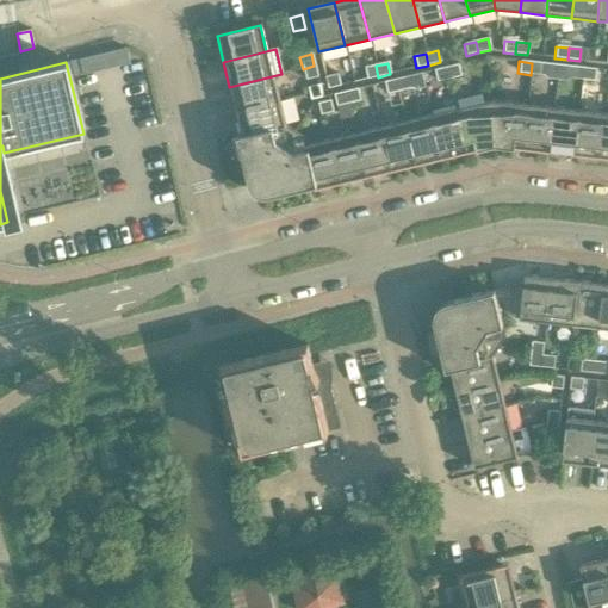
[(532,63),(531,75),(543,76),(545,80),(556,81),(557,66),(544,64),(532,63)]
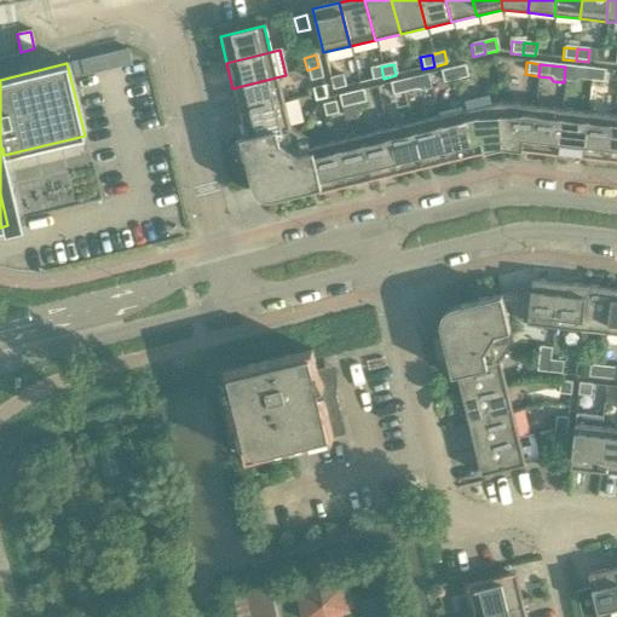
[(318,67),(307,70),(310,82),(322,79),(318,67)]
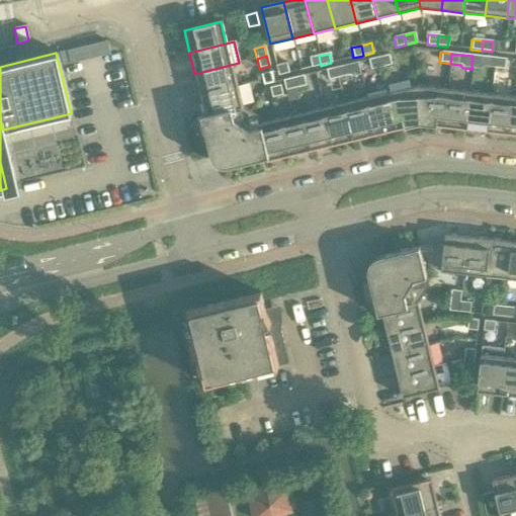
[(321,66),(319,56),(309,58),(311,68),(321,66)]
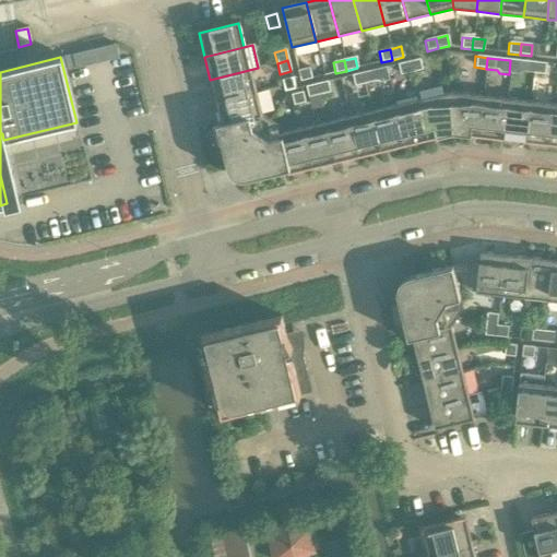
[(419,60),(409,62),(411,73),(422,70),(419,60)]
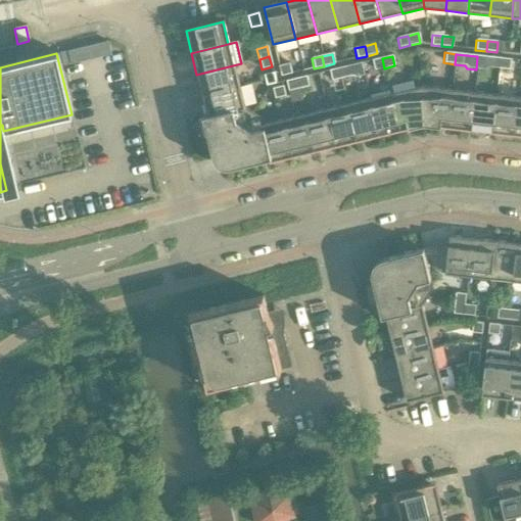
[(477,56),(476,69),(484,70),(487,67),(498,68),(499,58),(488,57),(477,56)]
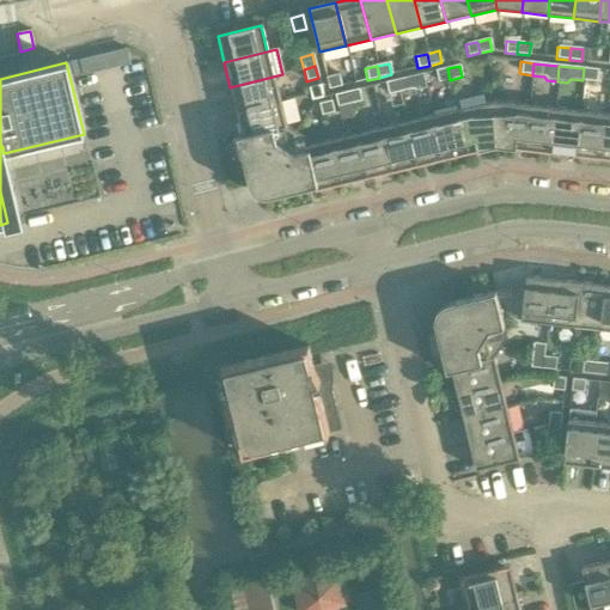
[(450,80),(447,68),(435,71),(438,83),(450,80)]
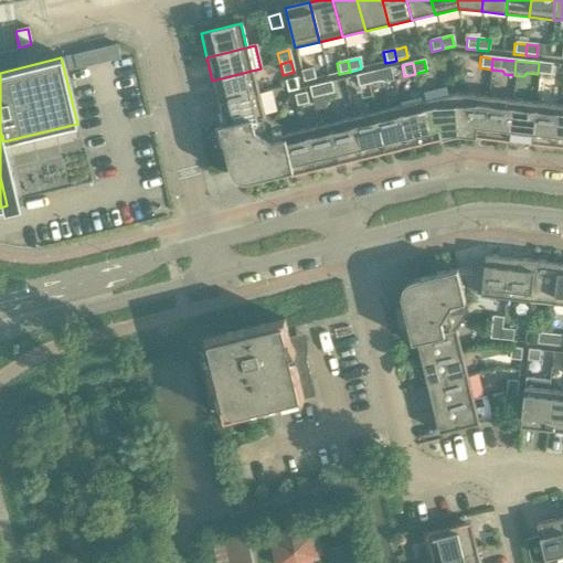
[(539,63),(538,74),(550,76),(551,65),(539,63)]
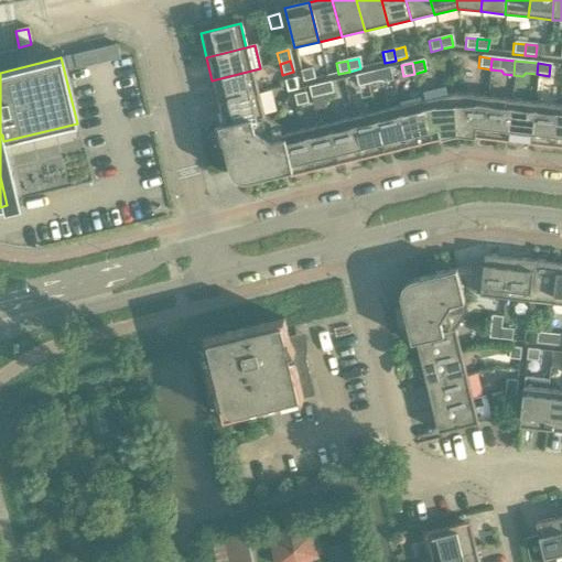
[(388,68),(366,74),(368,85),(379,83),(384,84),(391,82),(388,68)]
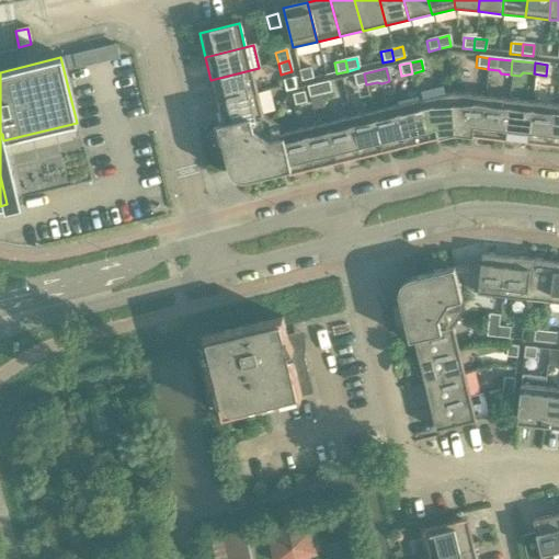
[(298,71),(300,82),(312,80),(309,69),(298,71)]
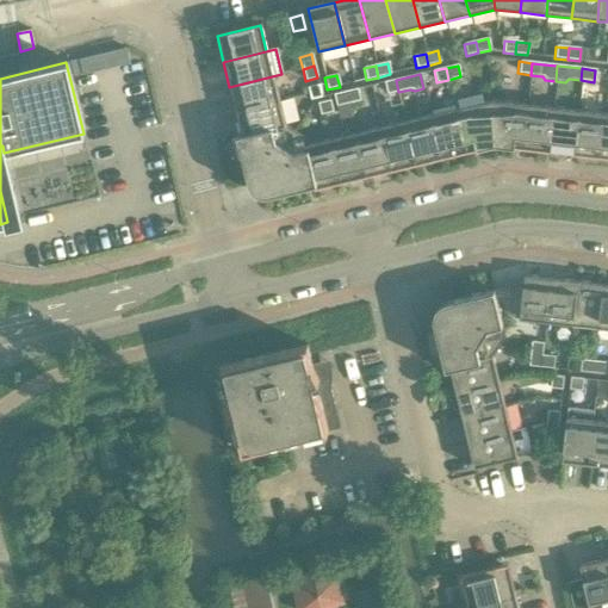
[(229,87),(235,112),(278,101),(272,76),(229,87)]
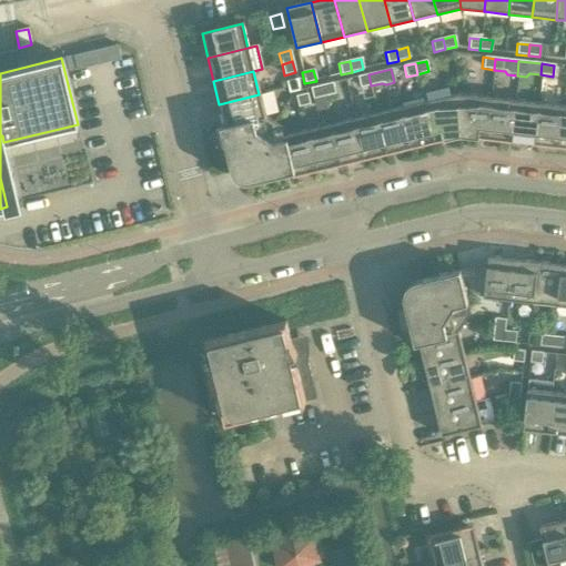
[(371,86),(369,74),(357,78),(360,88),(371,86)]
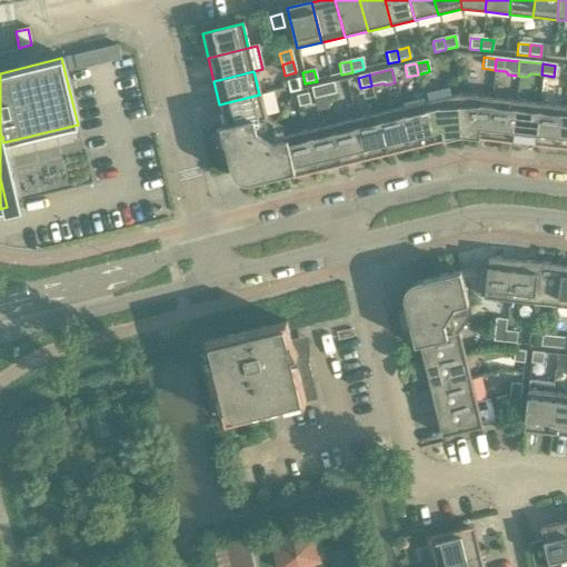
[(287,82),(289,93),(300,91),(297,80),(287,82)]
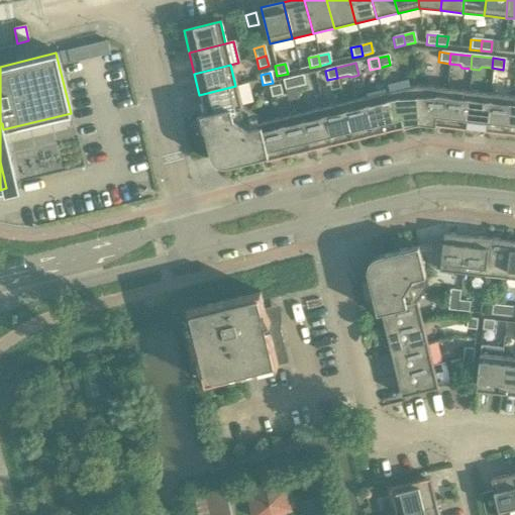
[(302,76),(292,78),(295,88),(305,86),(302,76)]
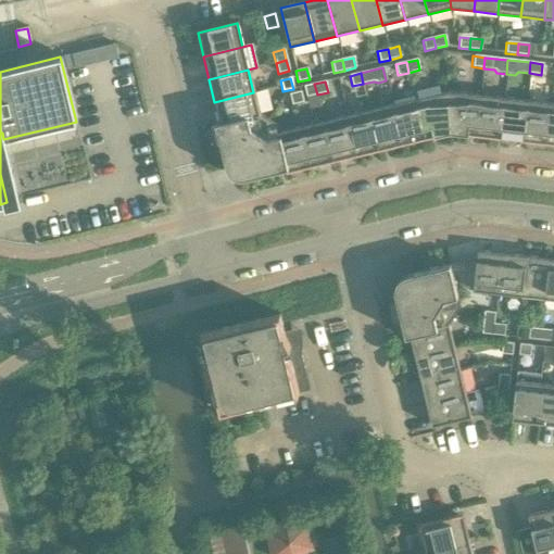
[(317,95),(314,84),(303,87),(306,98),(317,95)]
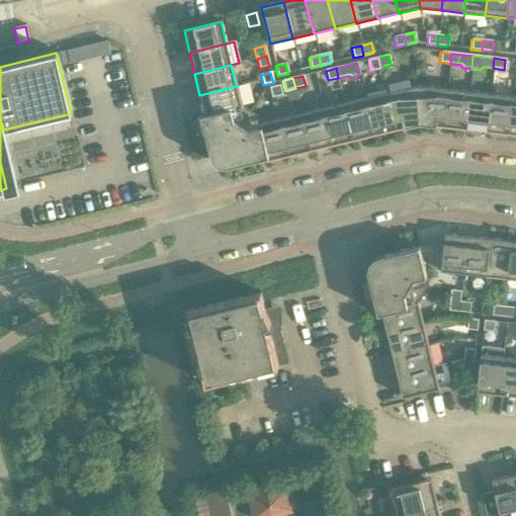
[(199,95),(204,114),(204,116),(241,107),(236,86),(199,95)]
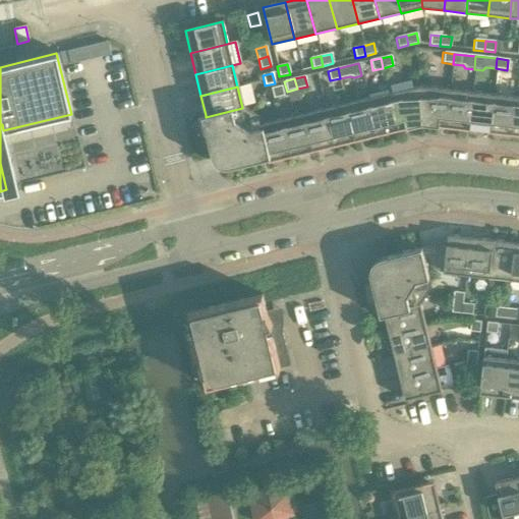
[(271,89),(273,99),(284,96),(281,87),(271,89)]
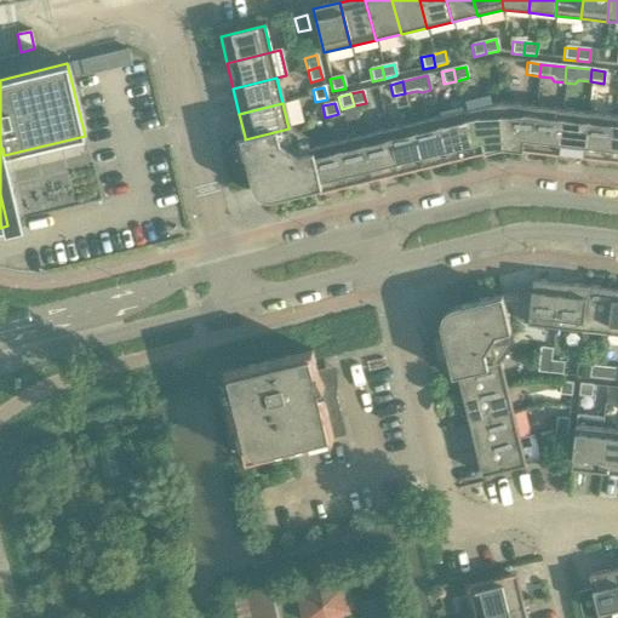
[(498,104),(463,113),(474,156),(502,149),(498,104)]
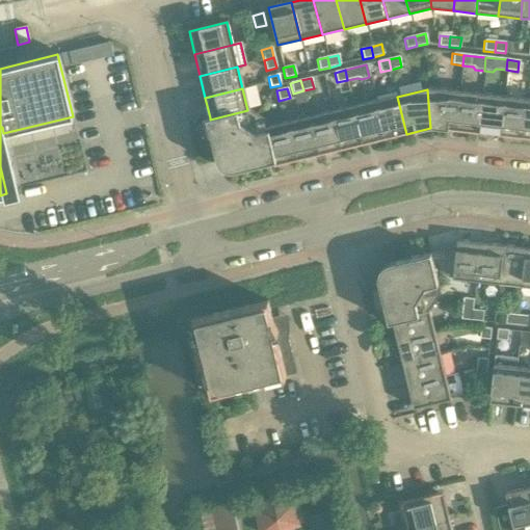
[(459,93),(427,89),(430,128),(455,131),(459,93)]
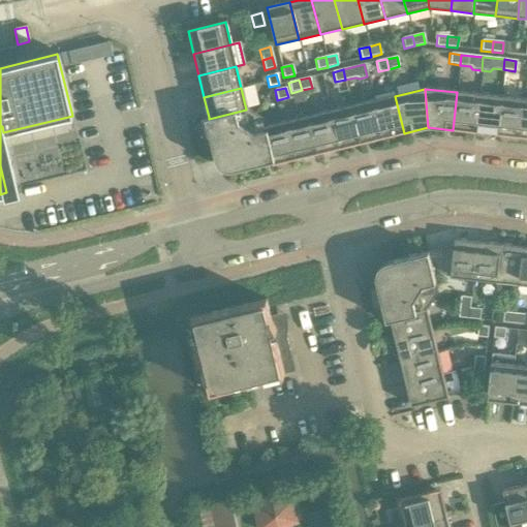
[(478,94),(457,92),(453,130),(474,132),(478,94)]
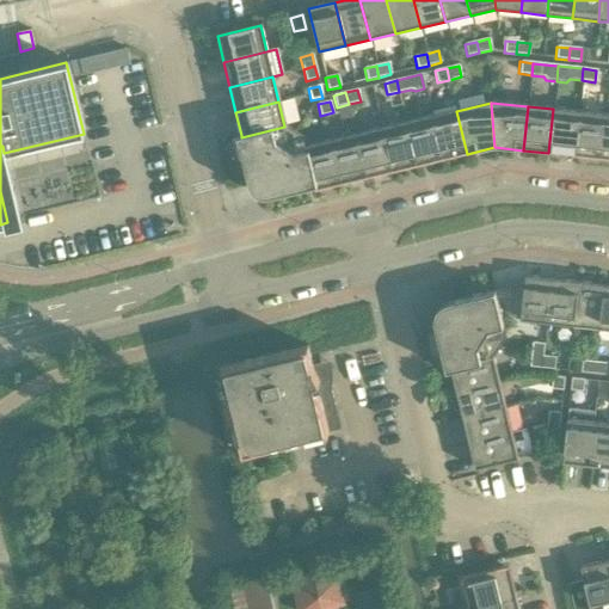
[(579,112),(553,109),(548,153),(574,157),(579,112)]
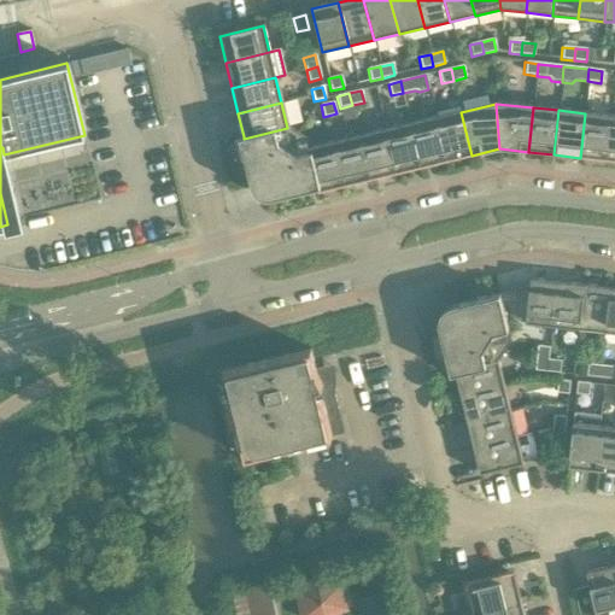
[(461,112),(435,118),(446,162),(472,156),(461,112)]
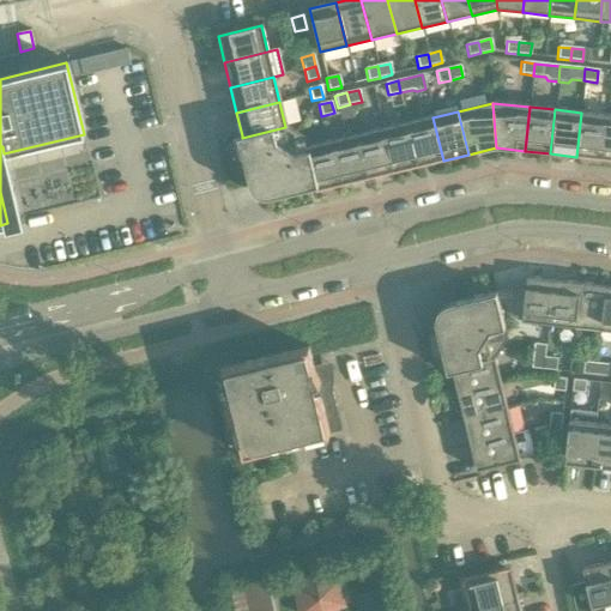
[(606,115),(581,113),(576,157),(602,159),(606,115)]
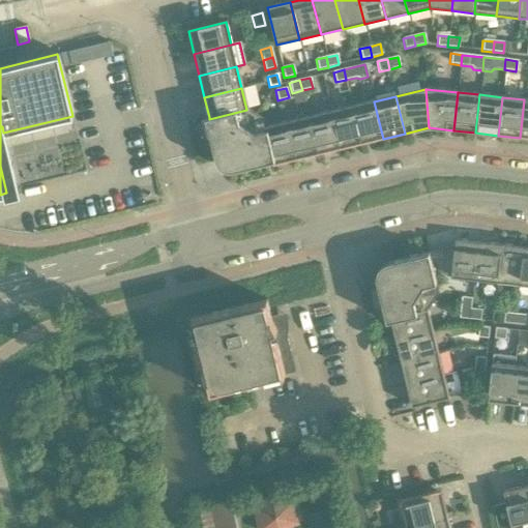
[(374,101),(352,107),(361,144),(383,139),(374,101)]
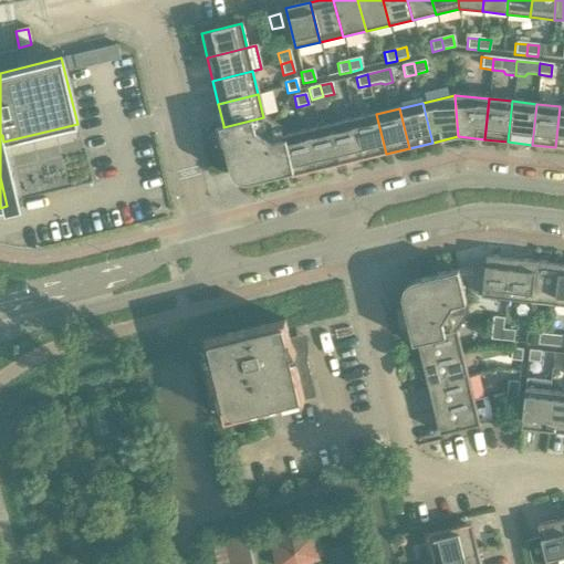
[(376,114),(352,119),(363,159),(386,154),(376,114)]
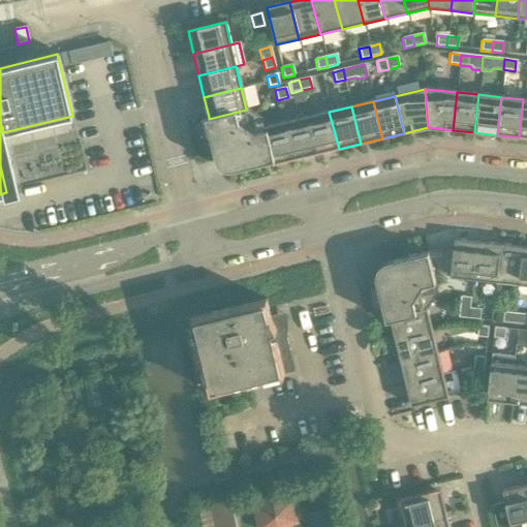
[(209,117),(205,118),(215,159),(216,163),(219,167),(223,169),(227,171),(233,171),(271,161),(272,160),(264,127),(265,127),(264,120),(246,110),(209,119),(209,117)]
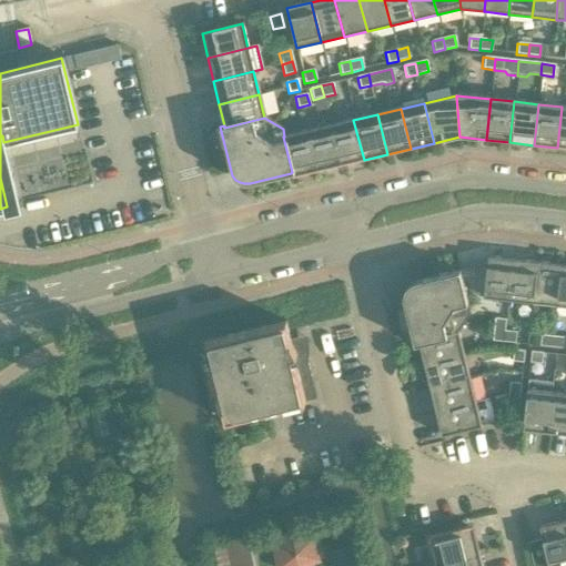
[(353,120),(330,125),(340,165),(364,160),(353,120)]
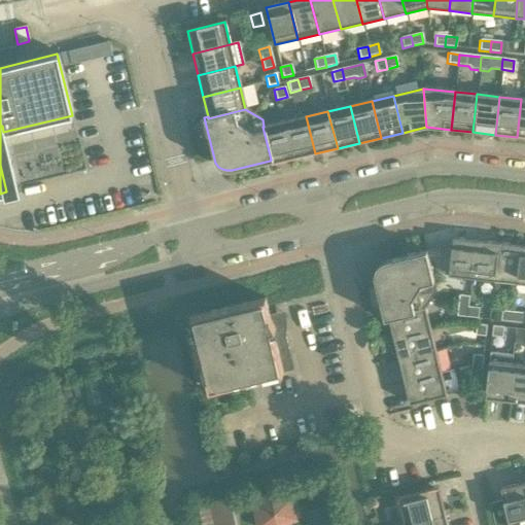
[(306,116),(284,121),(293,159),(315,153),(306,116)]
